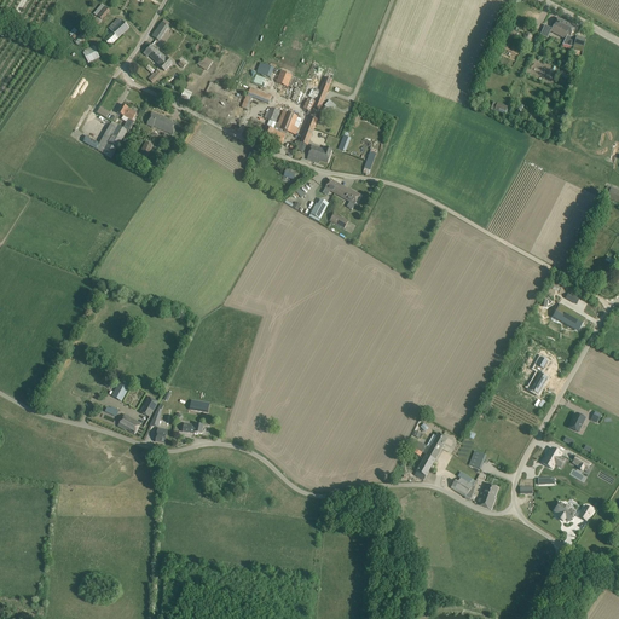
[(96,29),(110,13),(102,6),(97,11),(97,17),(91,24),(96,29)]
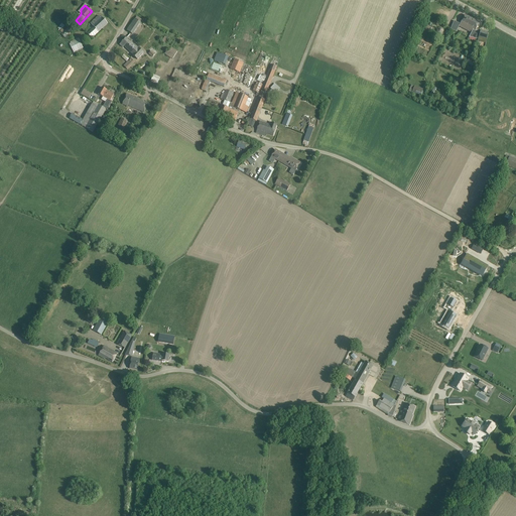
[(454,21),(452,25),(449,29),(457,32),(459,27),(470,32),(468,36),(478,39),(477,41),(485,43),(488,33),(476,29),(479,23),(465,15),(461,24),(454,21)]
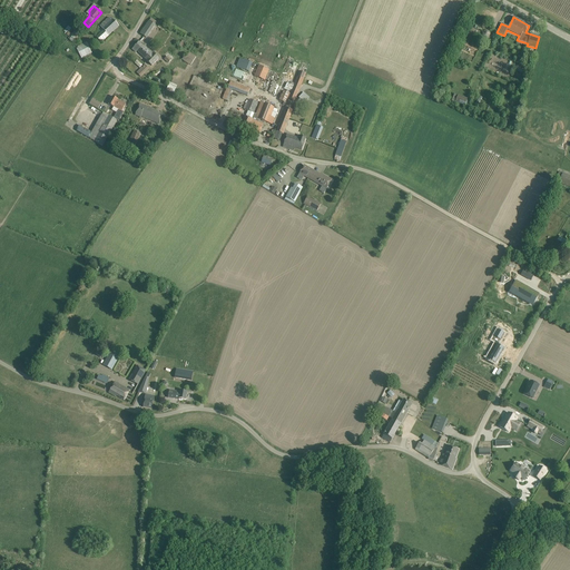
[(97,36),(101,42),(112,32),(115,30),(117,29),(117,28),(119,26),(112,19),(102,28),(104,30),(97,36)]
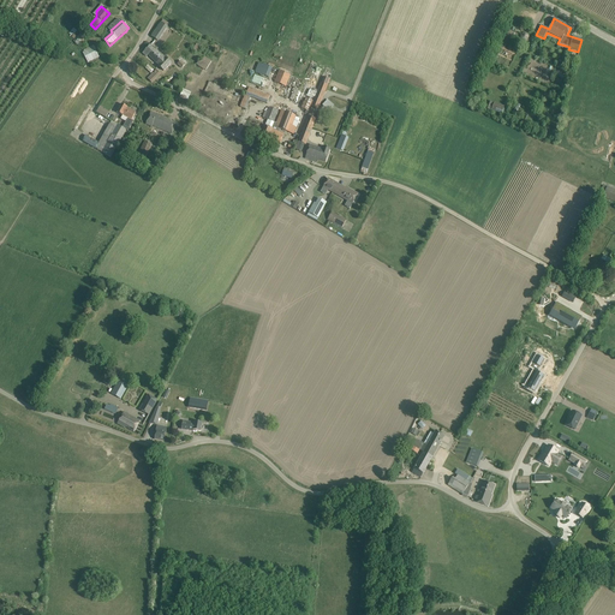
[(161,23),(151,37),(157,41),(167,27),(161,23)]
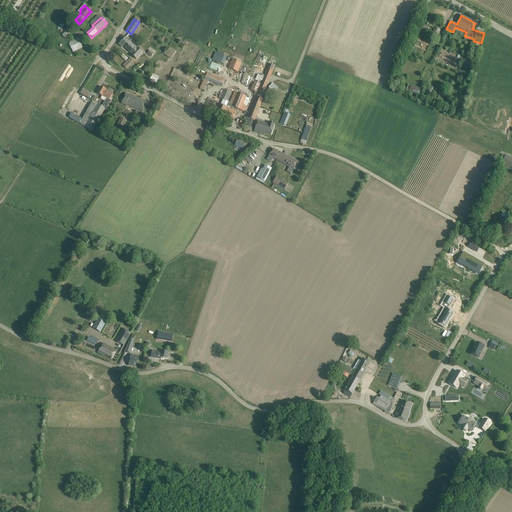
[(67,38),(72,32),(67,28),(63,34),(67,38)]
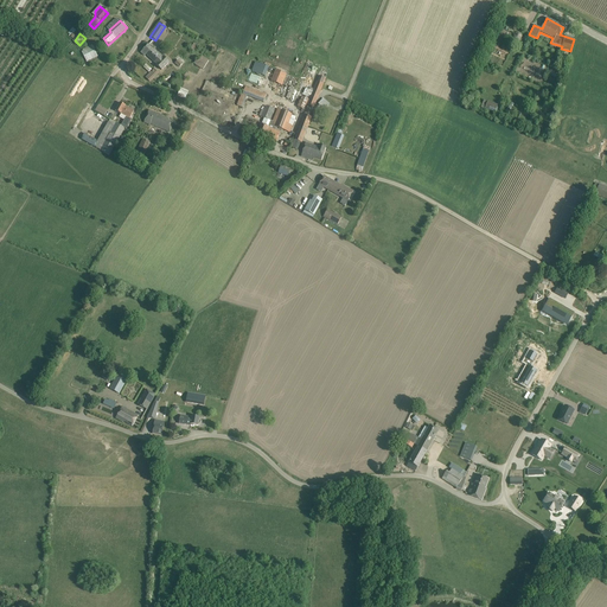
[(148,44),(141,52),(145,56),(146,55),(157,64),(157,65),(161,70),(170,62),(164,57),(163,58),(148,44)]
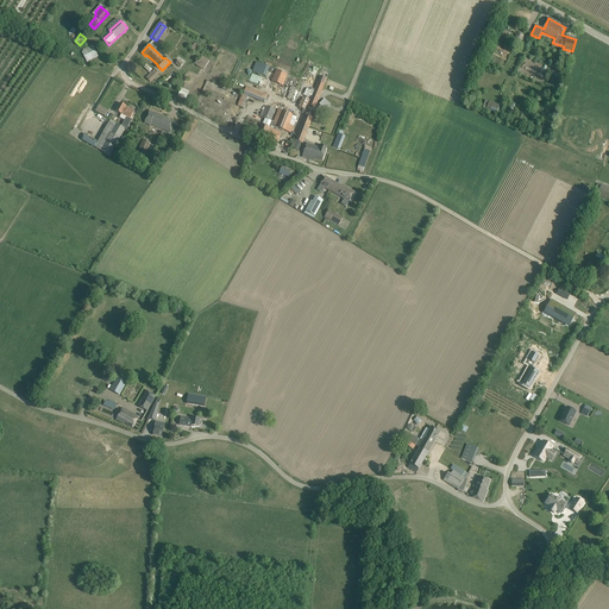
[(98,57),(92,46),(81,52),(87,62),(98,57)]
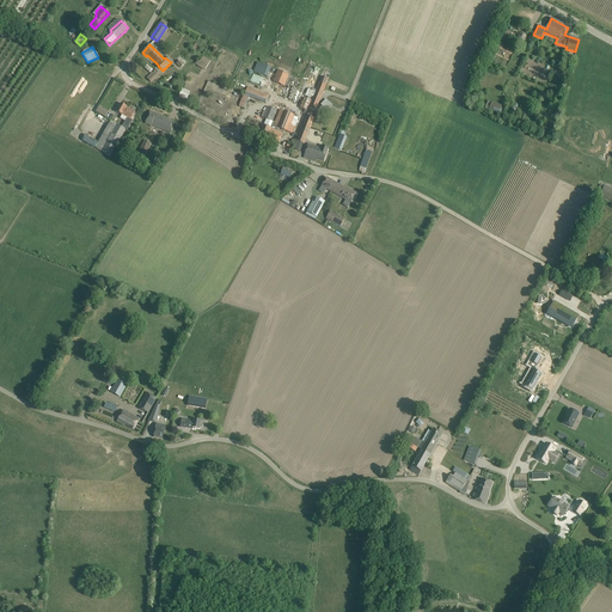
[(196,65),(204,71),(210,60),(202,55),(196,65)]
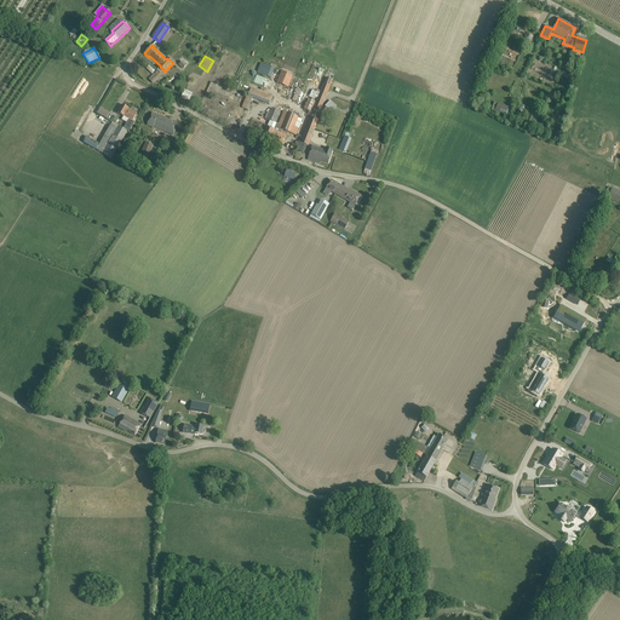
[(184,59),(178,65),(183,70),(189,63),(184,59)]
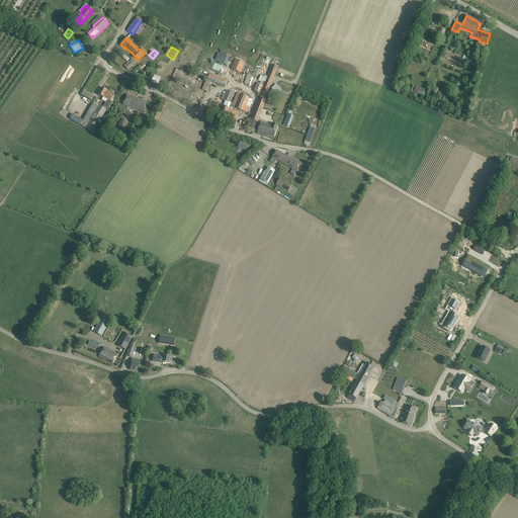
[(218,53),(214,61),(227,66),(230,58),(218,53)]
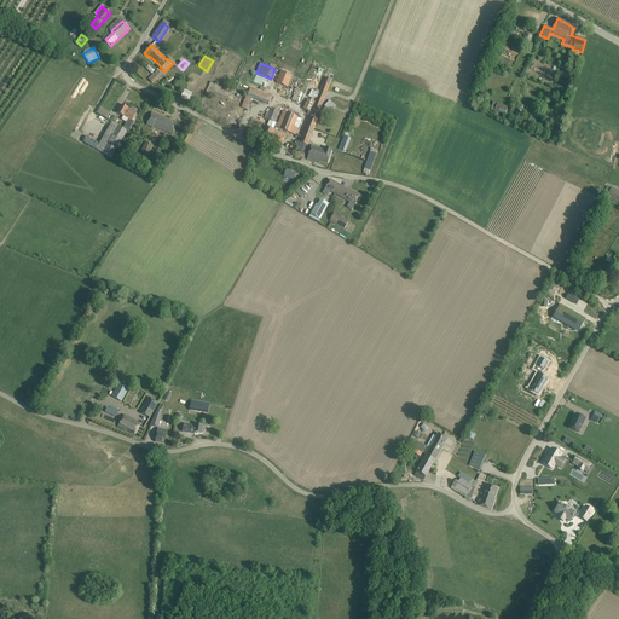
[(317,67),(311,84),(317,86),(323,68),(317,67)]
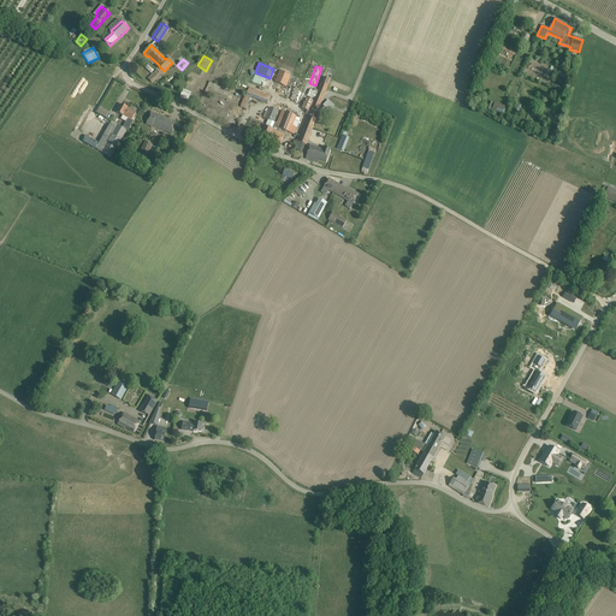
[(158,70),(148,80),(153,83),(161,73),(158,70)]
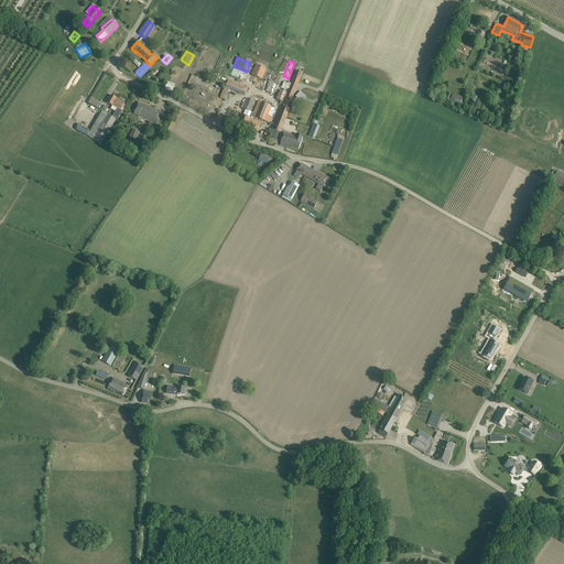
[(179,80),(186,84),(193,66),(190,65),(185,77),(181,76),(179,80)]
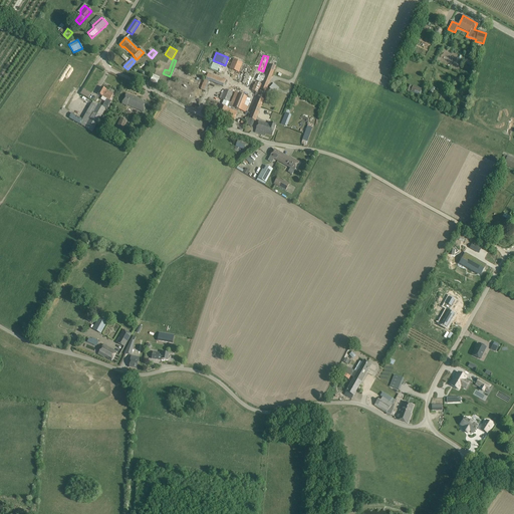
[(233,59),(229,68),(239,72),(243,63),(233,59)]
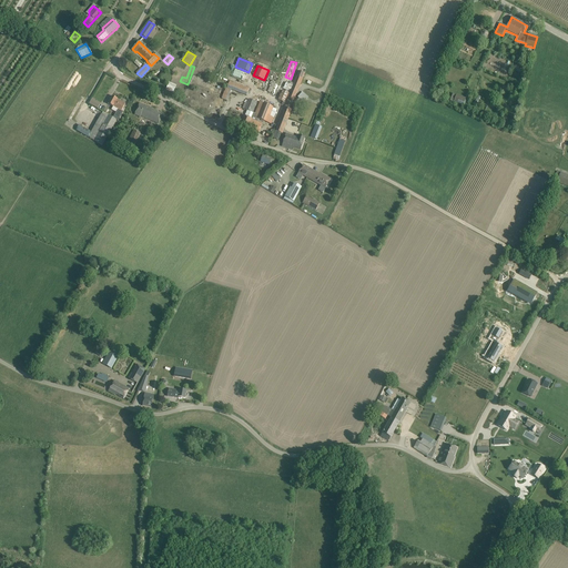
[(298,71),(291,90),(295,91),(297,92),(305,73),(298,71)]
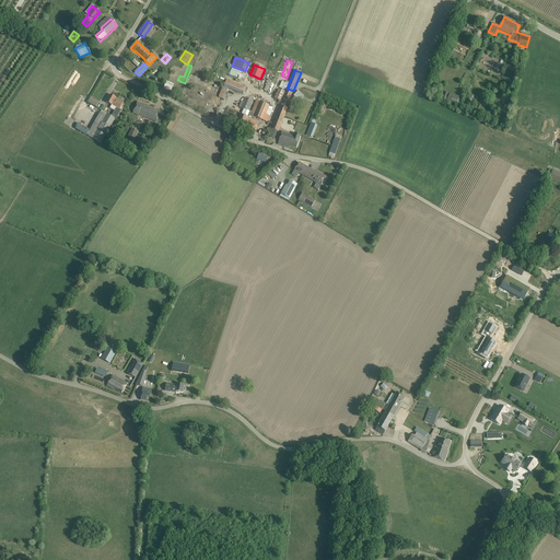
[(166,80),(164,89),(171,92),(174,83),(167,80),(166,80)]
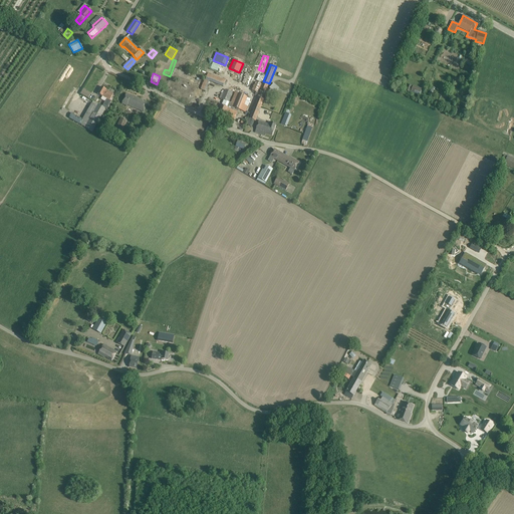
[(226,80),(208,73),(202,90),(206,91),(209,81),(223,86),(226,80)]
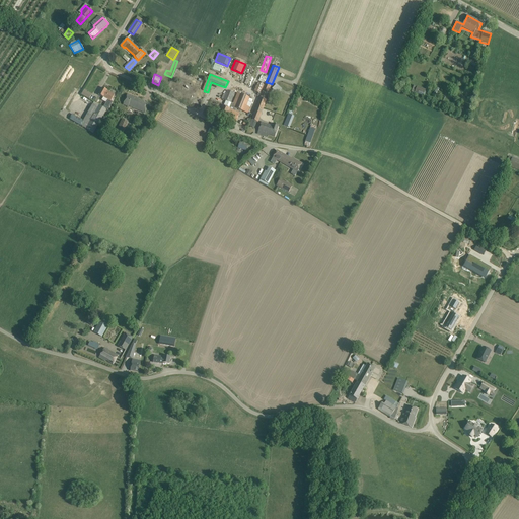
[(414,93),(423,97),(426,90),(417,86),(414,93)]
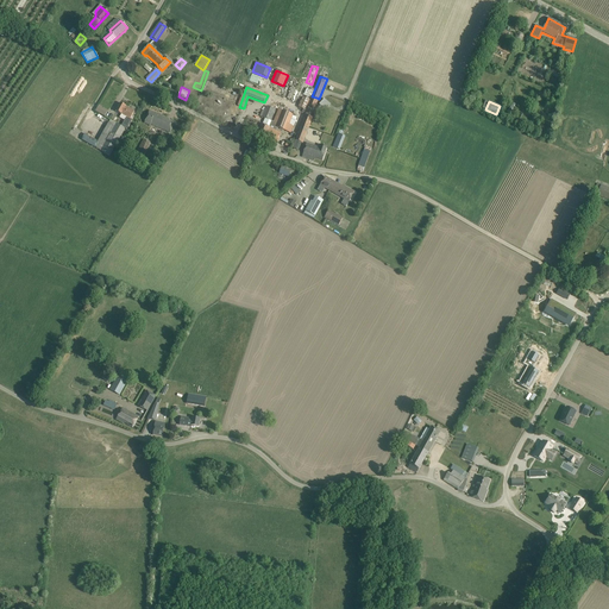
[(126,117),(121,126),(125,129),(127,130),(132,120),(130,119),(135,112),(126,107),(126,106),(120,104),(115,111),(121,114),(126,117)]
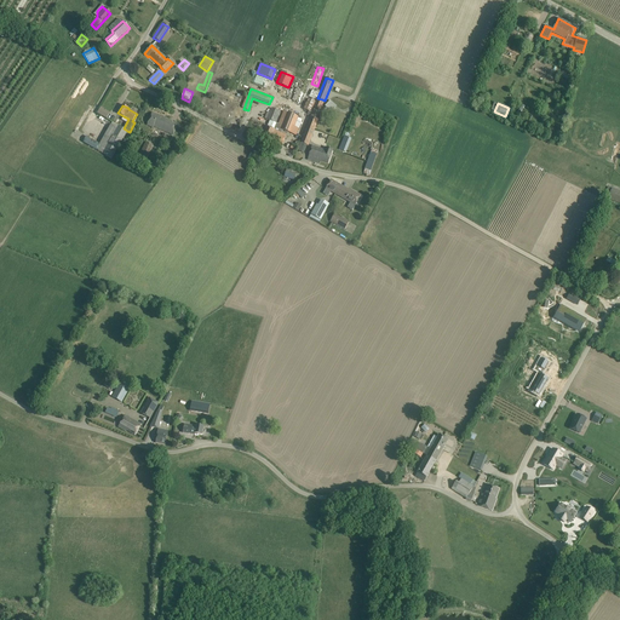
[(280,113),(271,108),(267,120),(276,124),(280,113)]
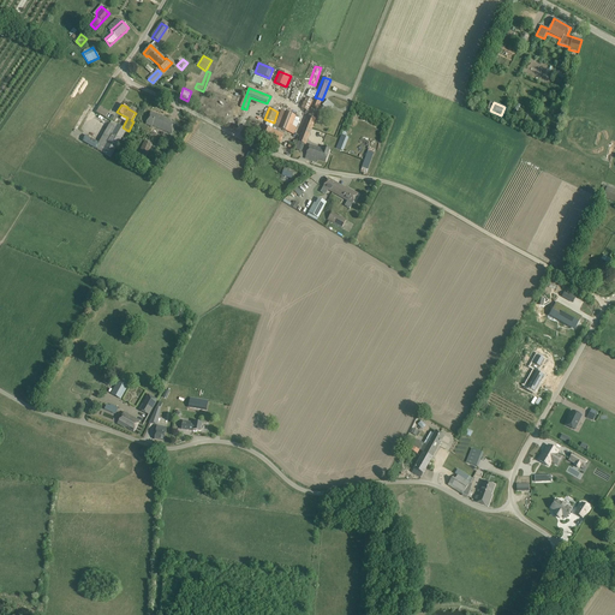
[(150,112),(149,118),(145,124),(151,126),(172,135),(177,123),(173,121),(173,123),(169,120),(150,112)]
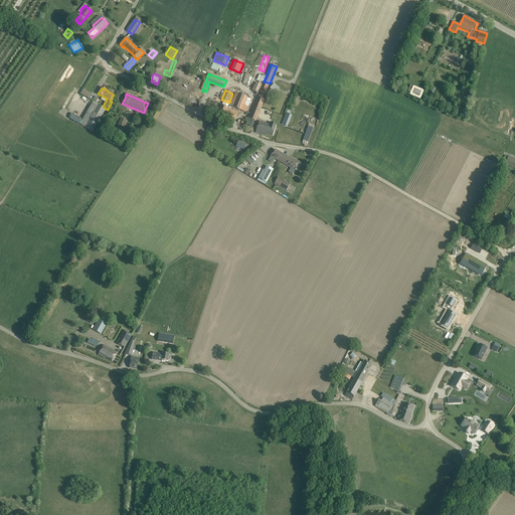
[(233,105),(232,108),(234,109),(235,109),(241,112),(245,113),(248,107),(244,106),(246,100),(247,99),(247,98),(238,94),(233,105)]
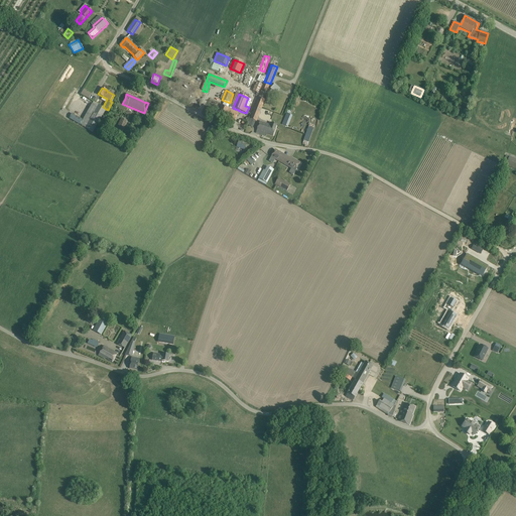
[(256,100),(257,101),(250,119),(256,122),(265,100),(257,97),(256,100)]
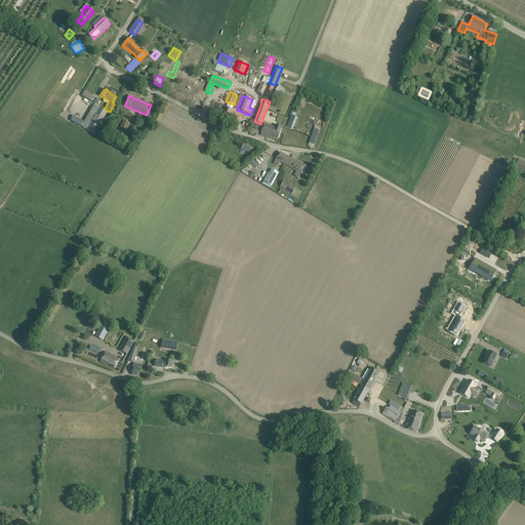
[(74,116),(71,120),(94,134),(108,111),(105,109),(95,104),(84,122),(74,116)]
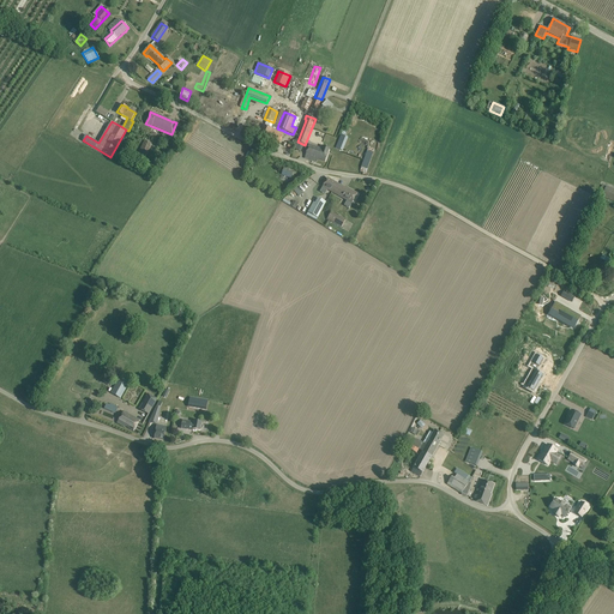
[(264,126),(262,133),(258,139),(266,143),(266,140),(278,145),(283,134),(272,130),(264,126)]
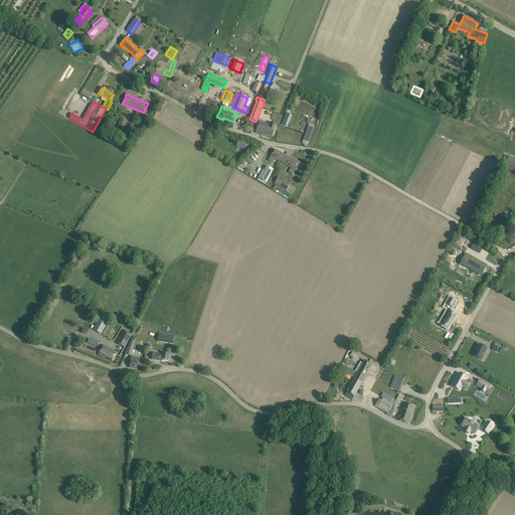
[(286,113),(282,124),(287,127),(292,115),(286,113)]
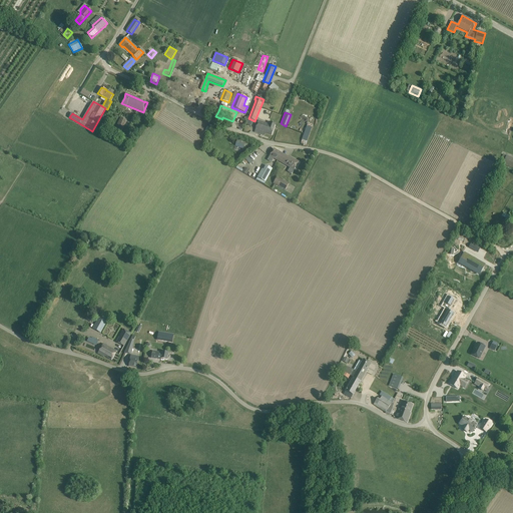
[(120,134),(127,120),(120,117),(114,132),(120,134)]
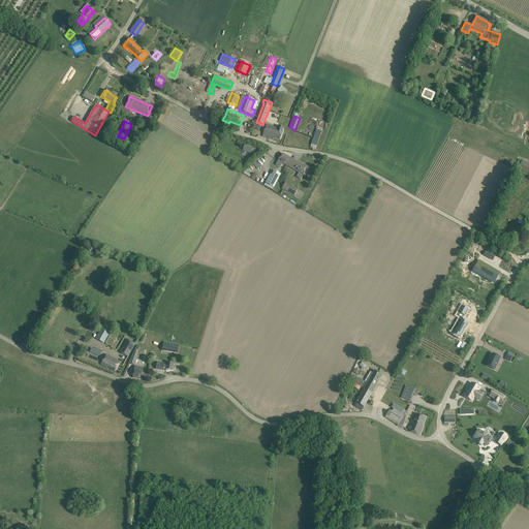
[(262,136),(271,139),(275,127),(267,124),(262,136)]
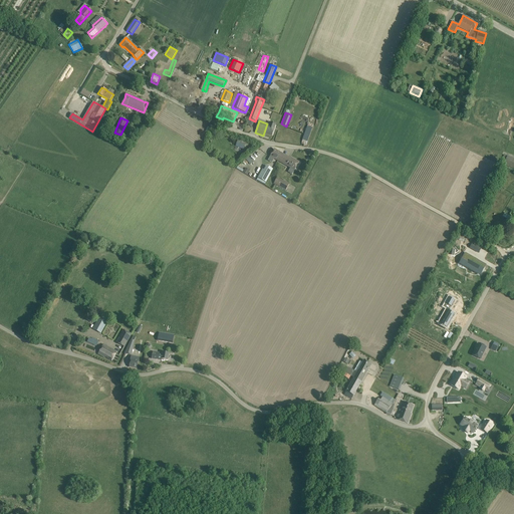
[(269,124),(267,123),(263,136),(264,136),(264,135),(265,133),(272,136),(276,124),(269,122),(269,124)]
